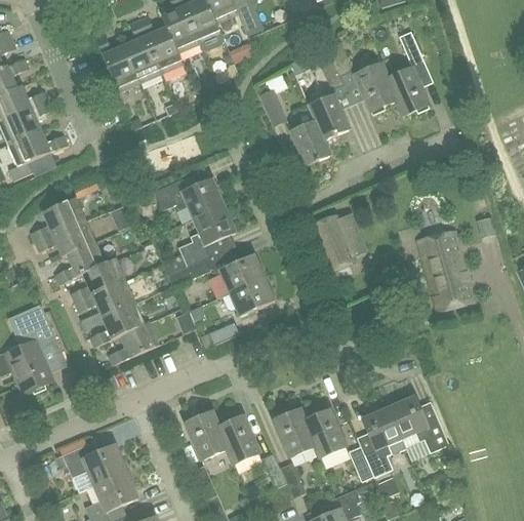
[(200,43),(180,0),(169,0),(173,10),(161,15),(166,27),(177,52),(178,52),(200,43)]
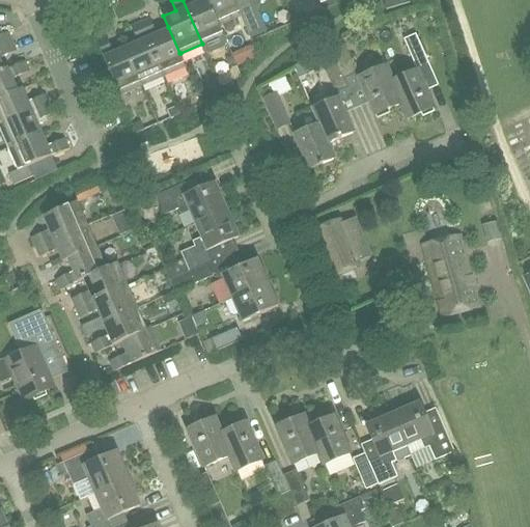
[(219,23),(207,0),(199,0),(195,2),(194,0),(183,0),(202,44),(205,50),(211,50),(224,45),(227,39),(224,34),(220,23),(219,23)]
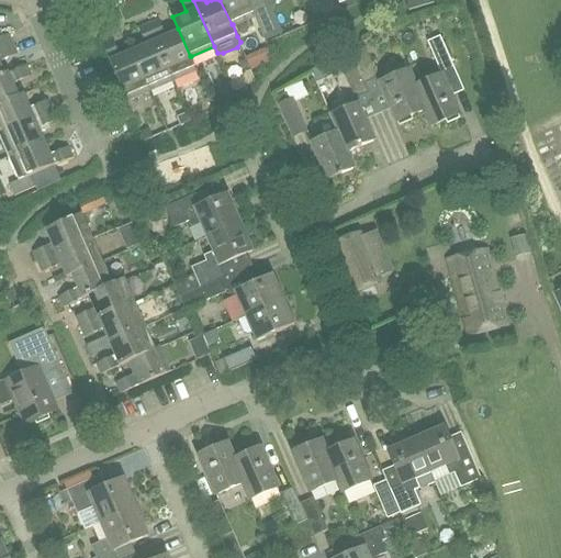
[(251,6),(248,0),(220,0),(232,24),(233,24),(255,14),(251,6)]
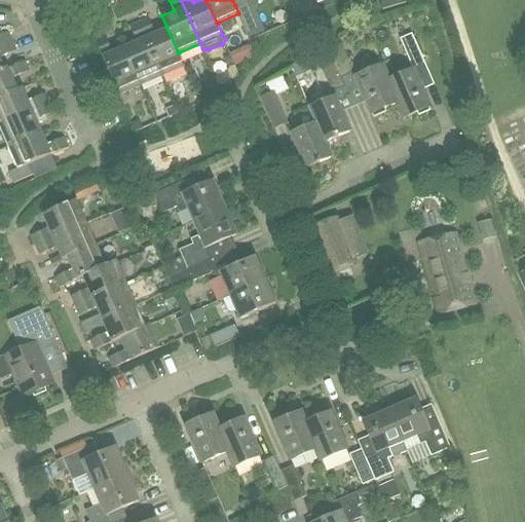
[(258,27),(247,1),(235,5),(238,13),(247,32),(258,27)]
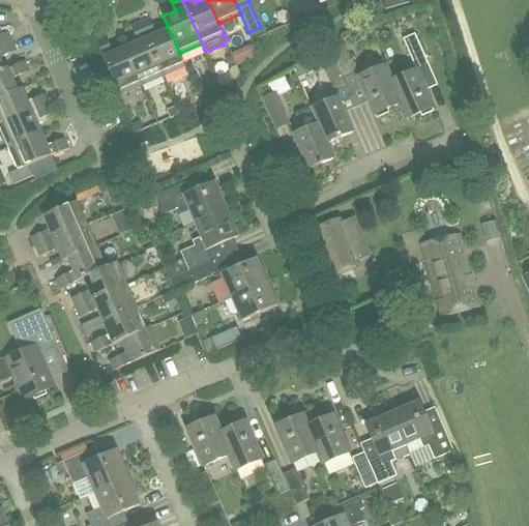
[(168,27),(156,32),(149,17),(140,21),(163,74),(185,64),(180,53),(179,53),(168,27)]
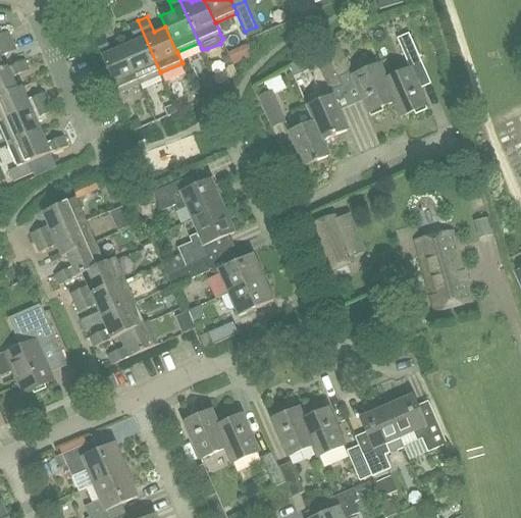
[(160,72),(138,20),(127,24),(135,40),(123,45),(140,82),(160,72)]
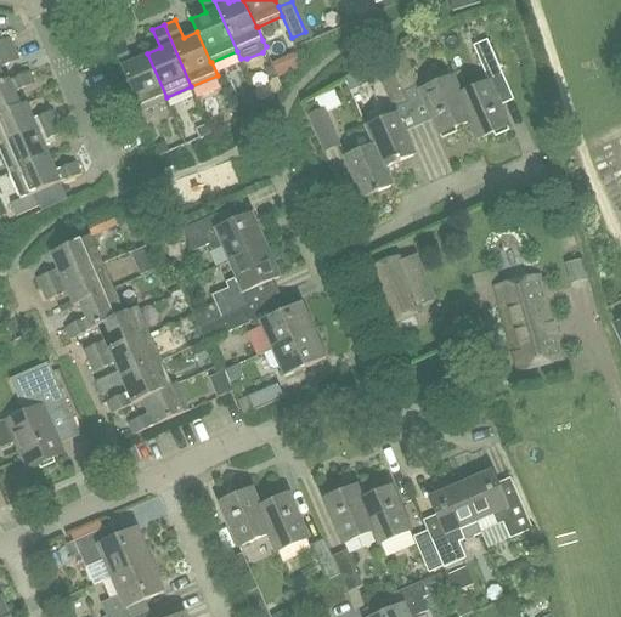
[(0,51),(15,45),(10,34),(3,38),(0,33),(0,51)]
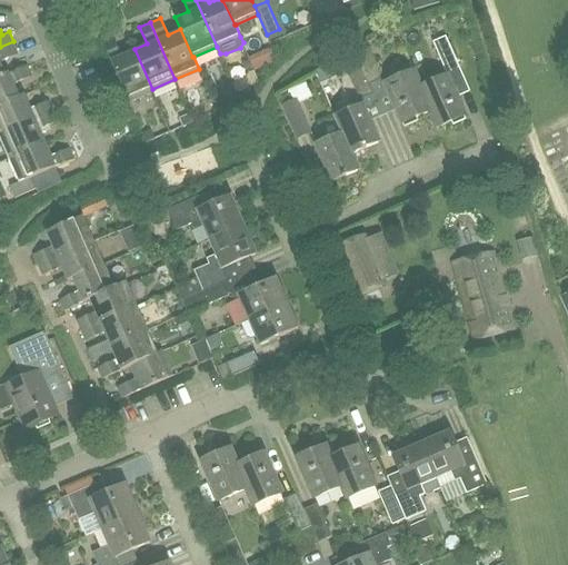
[(445,68),(458,62),(446,33),(432,39),(445,68)]
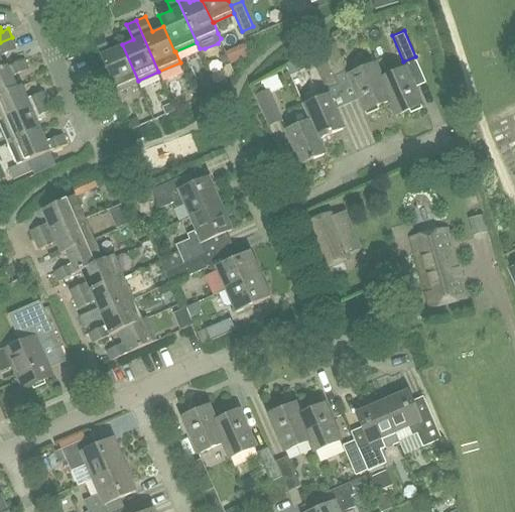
[(138,81),(122,44),(110,49),(103,34),(94,38),(116,90),(138,81)]
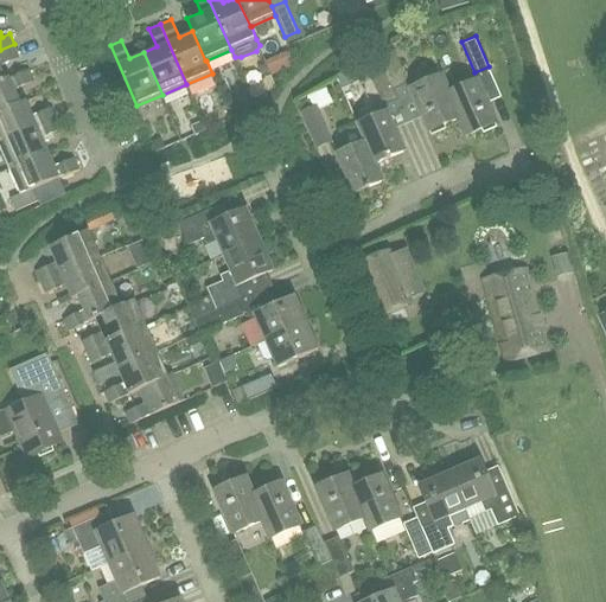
[(19,55),(14,44),(0,50),(0,79),(5,78),(0,66),(0,64),(19,55)]
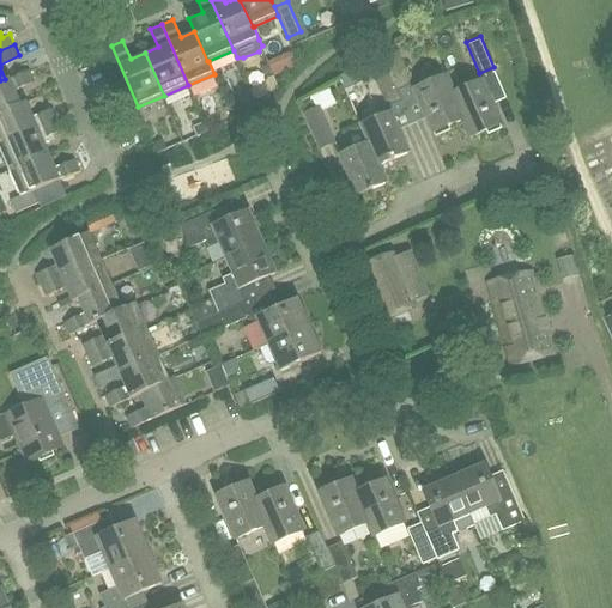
[(398,87),(383,54),(381,48),(367,56),(370,66),(387,104),(401,98),(398,87)]
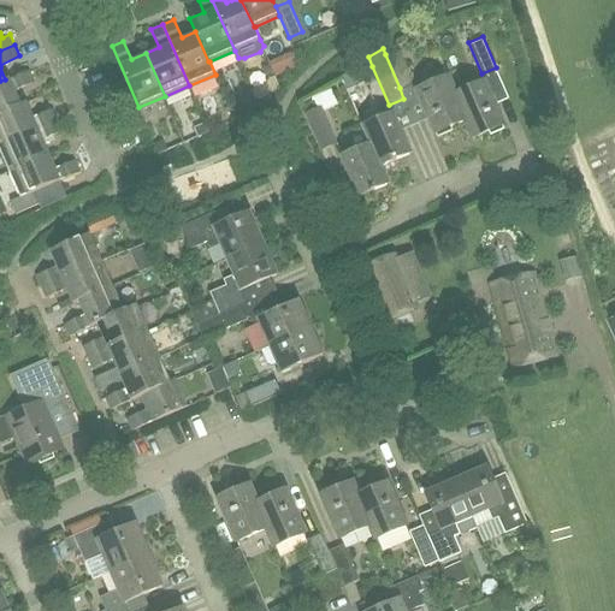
[(401,48),(385,54),(400,88),(415,82),(401,48)]
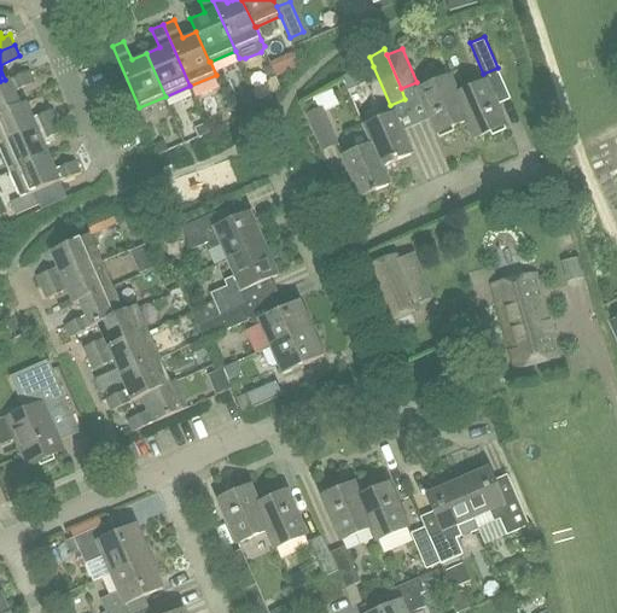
[(15,89),(34,81),(29,69),(5,80),(0,81),(0,112),(21,104),(21,103),(15,89)]
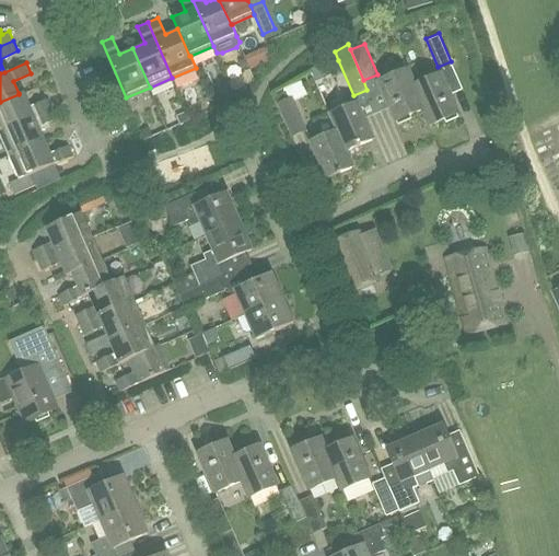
[(456,112),(440,73),(420,82),(414,66),(407,69),(414,84),(412,85),(422,106),(421,107),(428,124),(456,112)]
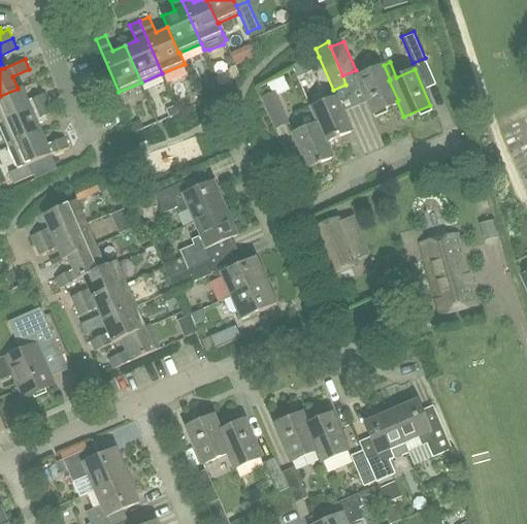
[(390,79),(384,65),(357,76),(372,111),(397,101),(398,100),(389,80),(390,79)]
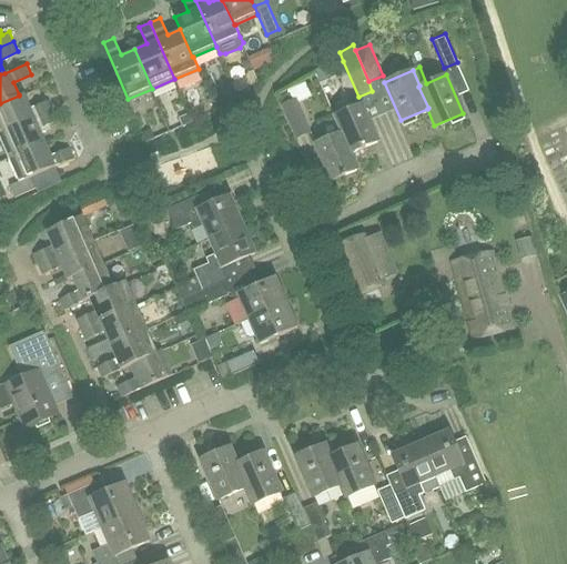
[(0,131),(53,109),(49,98),(30,106),(24,92),(19,94),(19,96),(0,103),(0,131)]
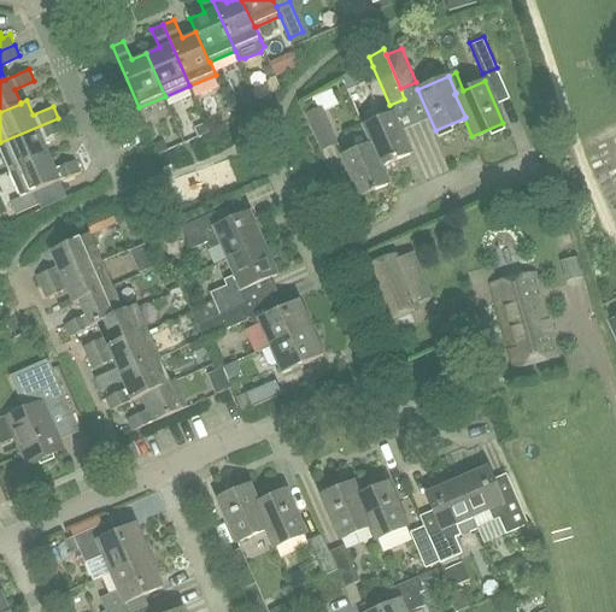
[(321,148),(336,141),(321,106),(305,113),(321,148)]
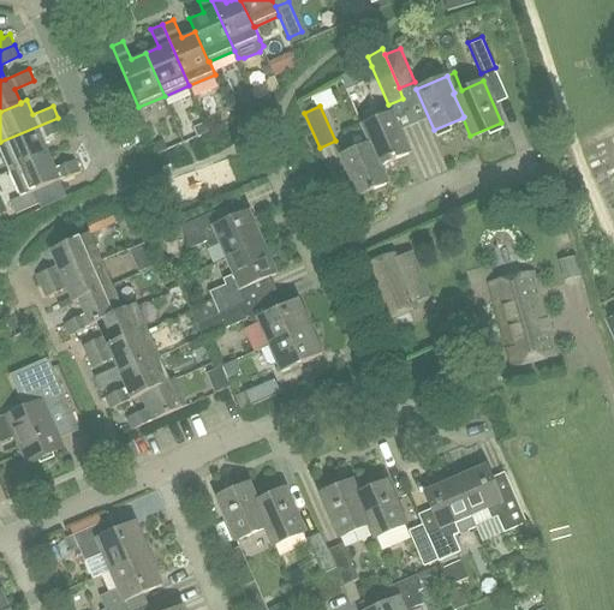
[(410,150),(399,127),(392,111),(362,124),(369,142),(380,165),(410,150)]
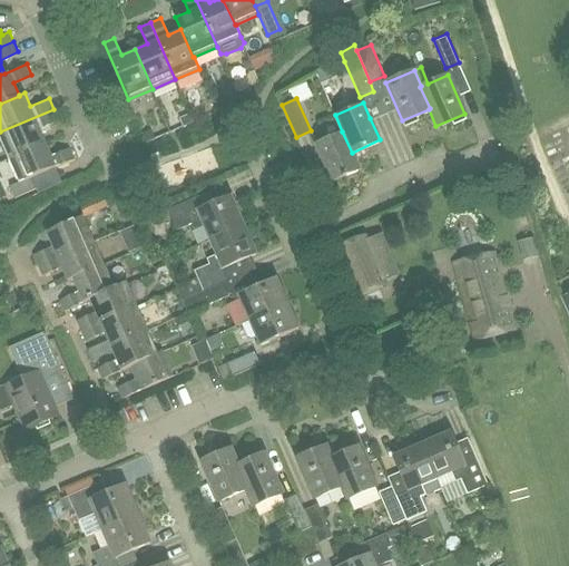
[(39,127),(57,119),(54,109),(0,132),(0,136),(9,157),(45,140),(39,127)]
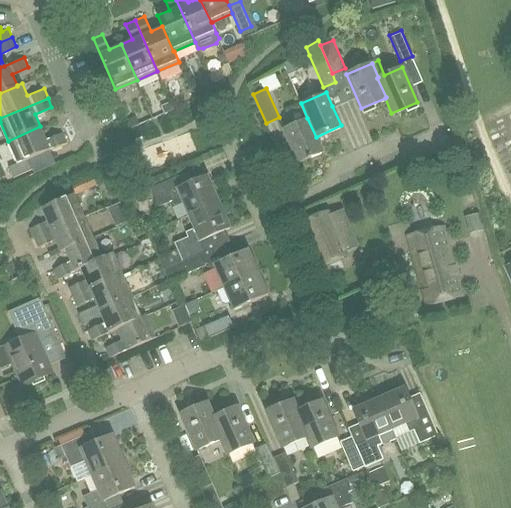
[(323,151),(316,137),(307,118),(282,129),(298,162),(323,151)]
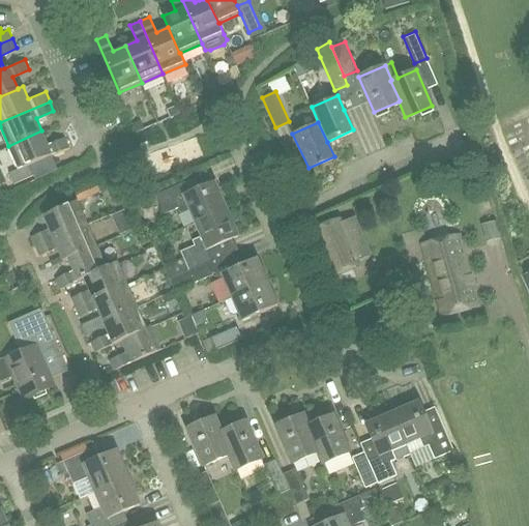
[(47,143),(41,130),(8,146),(18,168),(8,171),(13,181),(32,173),(28,164),(69,146),(64,136),(47,143)]
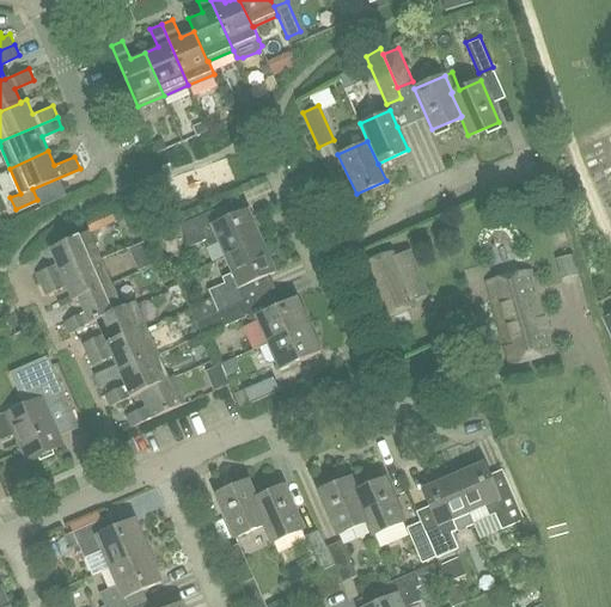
[(120,194),(81,215),(92,235),(130,214),(120,194)]
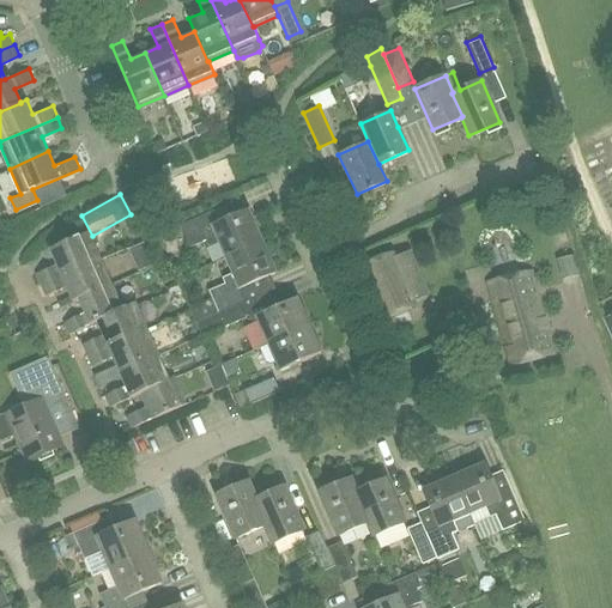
[(248,210),(235,216),(229,200),(206,210),(206,212),(180,223),(189,245),(205,238),(208,244),(218,239),(225,255),(261,239),(248,210)]
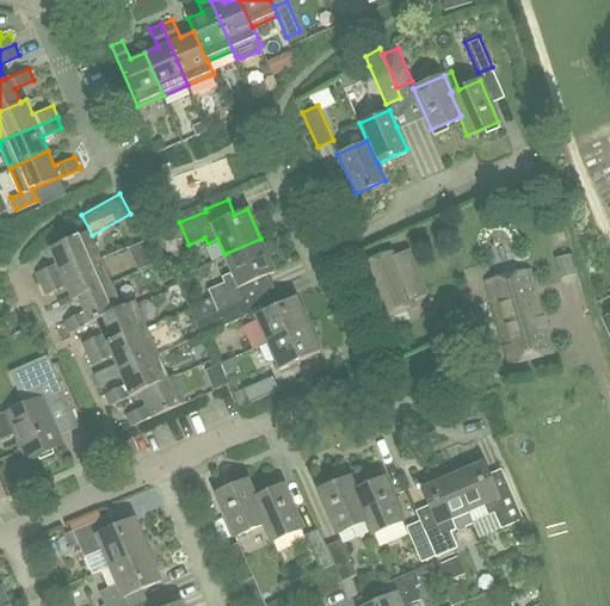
[(41,282),(99,255),(88,230),(49,247),(55,263),(36,271),(41,282)]
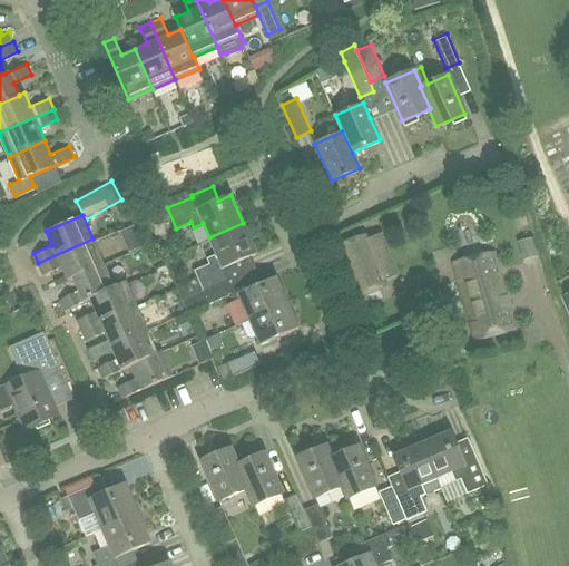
[(116,218),(91,228),(97,243),(121,234),(116,218)]
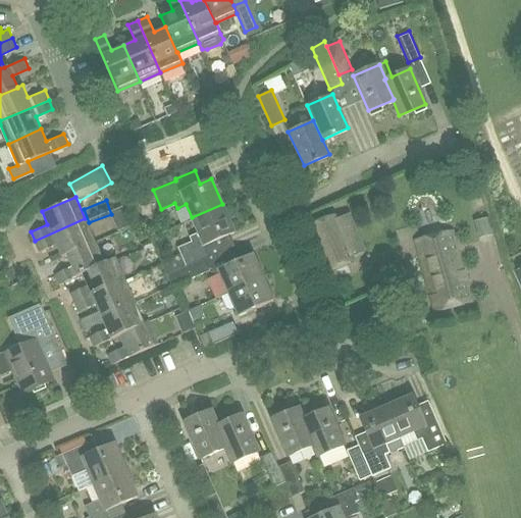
[(203,244),(235,229),(222,204),(192,217),(197,230),(189,235),(191,240),(177,246),(187,264),(204,257),(208,255),(203,244)]
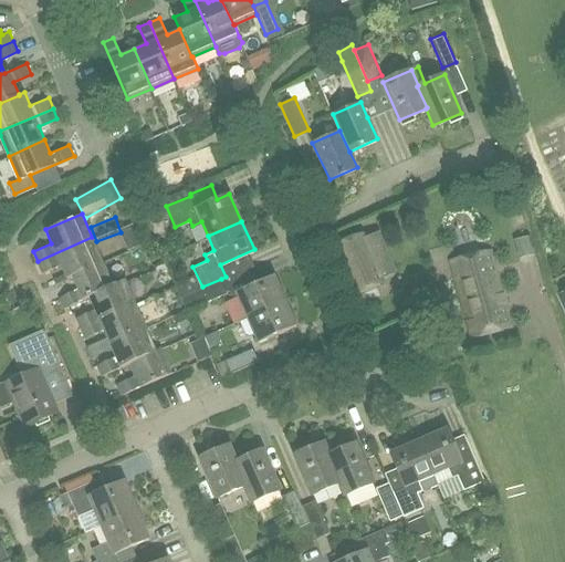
[(335,242),(356,291),(382,280),(361,231),(335,242)]
